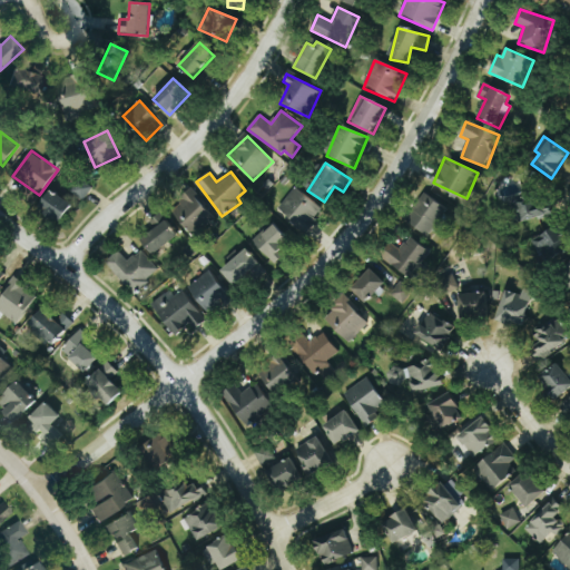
[(92,188),(80,179),(70,192),(82,202),(92,188)]
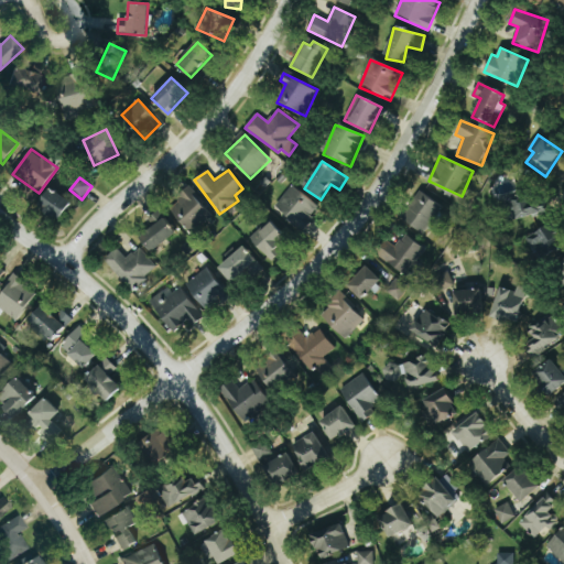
[(302,230),(321,208),(293,185),(274,207),(302,230)]
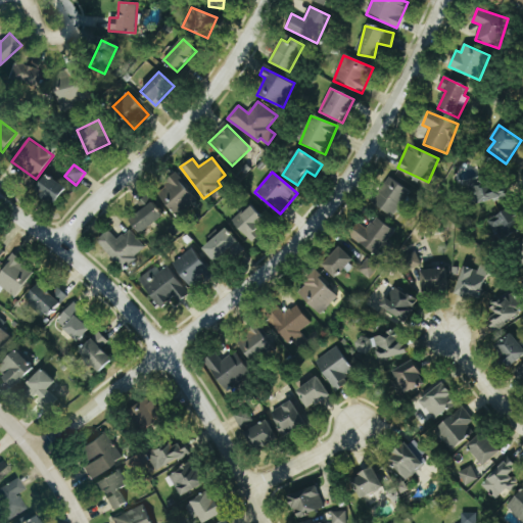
[(35,191),(55,205),(66,188),(46,175),(35,191)]
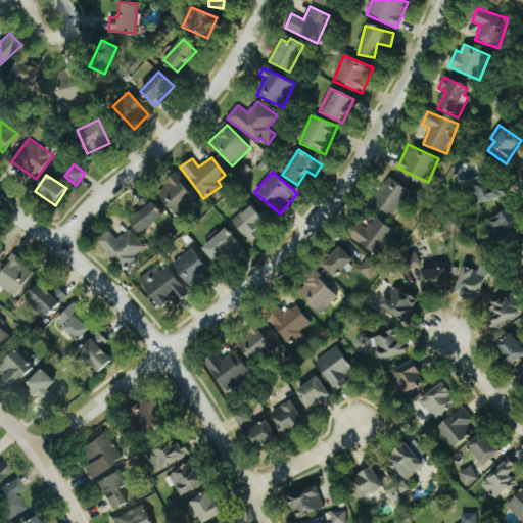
[(155,191),(175,217),(196,200),(177,176),(155,191)]
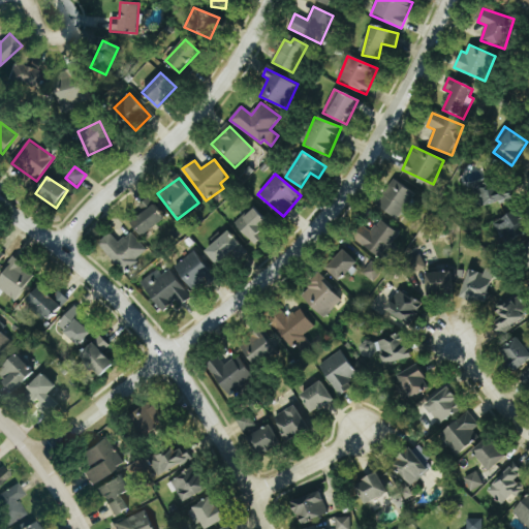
[(397,220),(415,194),(396,181),(377,206),(397,220)]
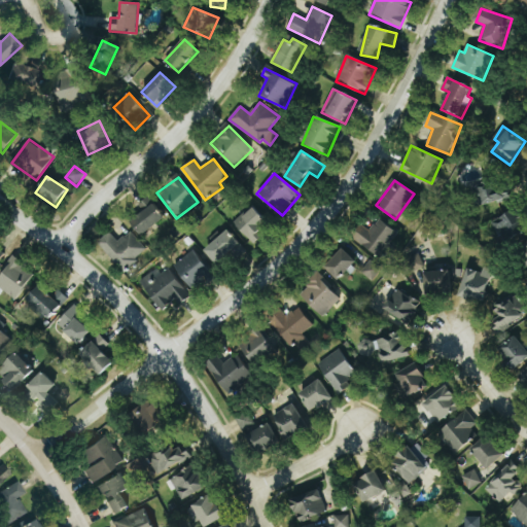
[(511,200),(506,184),(477,190),(480,207),(511,200)]
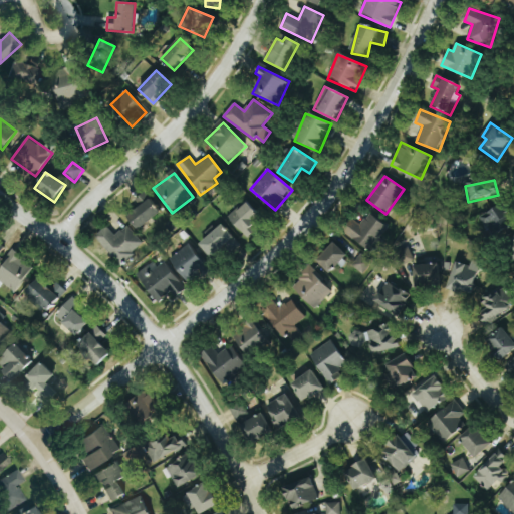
[(126,217),(138,231),(160,212),(149,199),(126,217)]
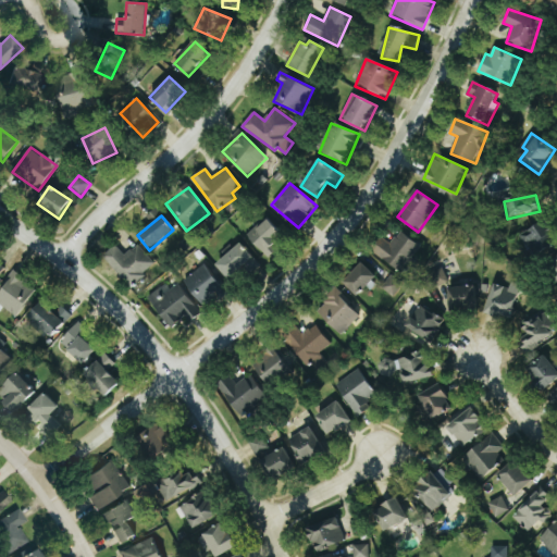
[(247,238),(268,257),(286,237),(265,219),(247,238)]
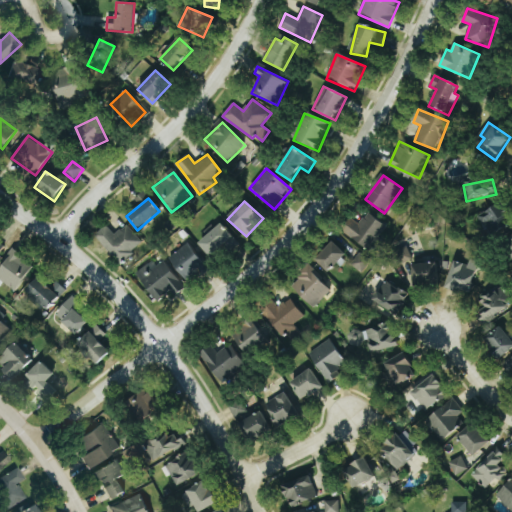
[(491,237),(511,226),(500,205),(479,215),(491,237)]
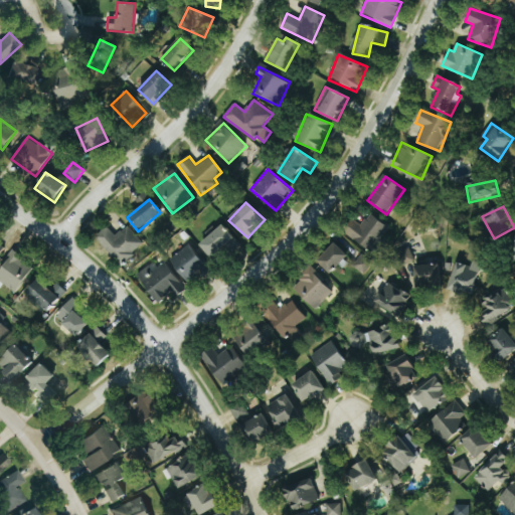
[(388,228),(370,214),(361,226),(353,219),(344,232),(370,251),(388,228)]
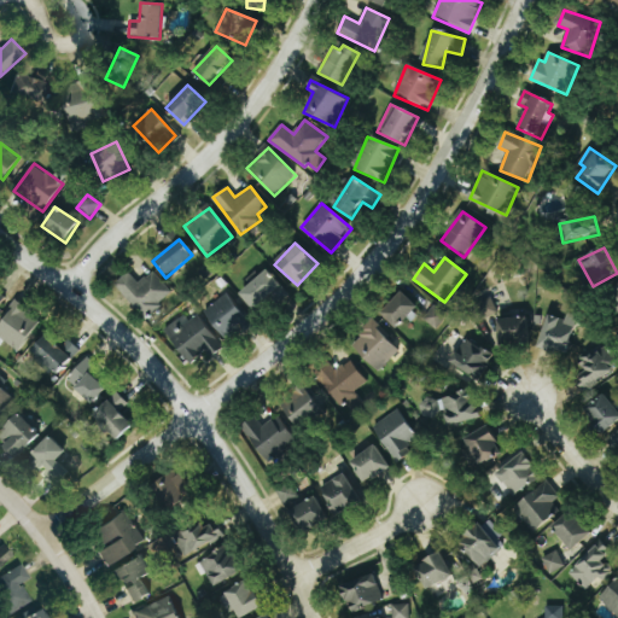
[(145,319),(173,293),(152,270),(139,284),(128,272),(114,285),(145,319)]
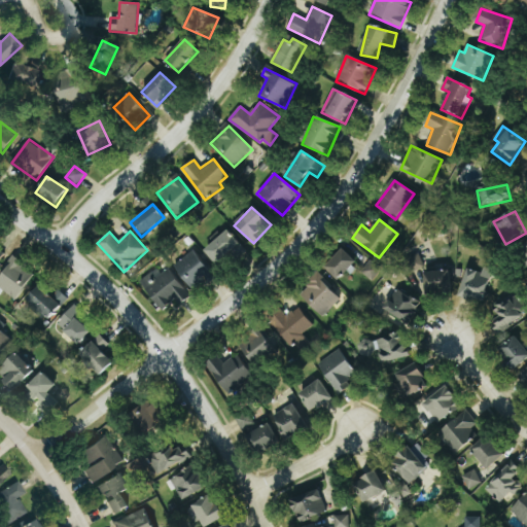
[(204,251),(216,266),(230,253),(237,261),(247,252),(227,231),(204,251)]
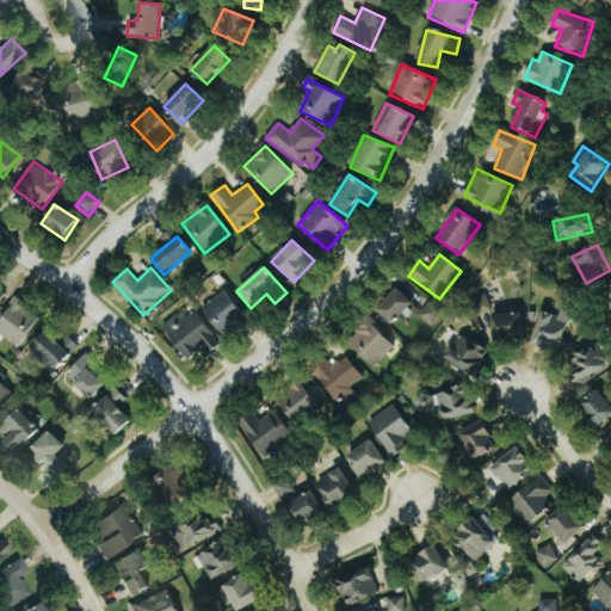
[(393,326),(413,303),(396,289),(376,310),(393,326)]
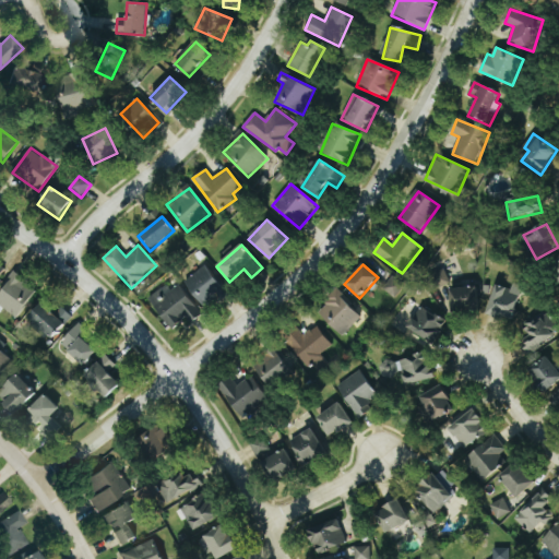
[(203,308),(225,293),(205,265),(183,281),(203,308)]
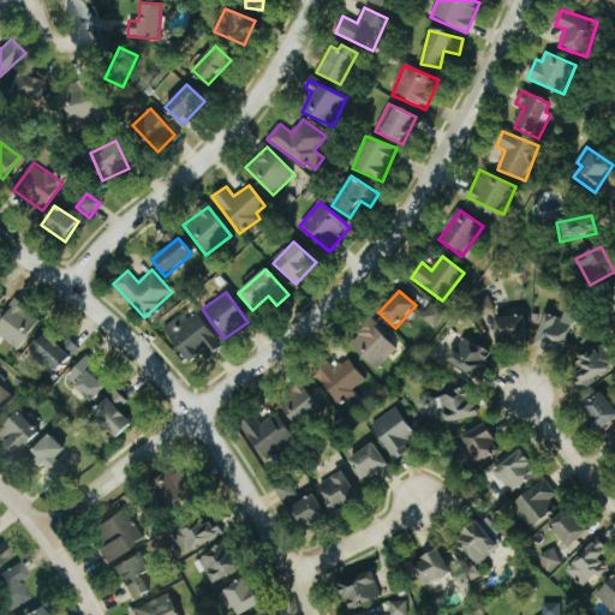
[(490,297),(475,300),(478,317),(494,315),(490,297)]
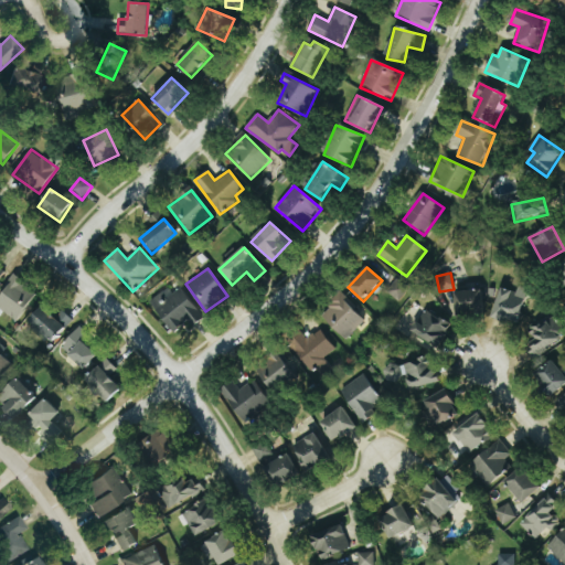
[(0,297),(0,309),(18,321),(38,291),(14,276),(0,297)]
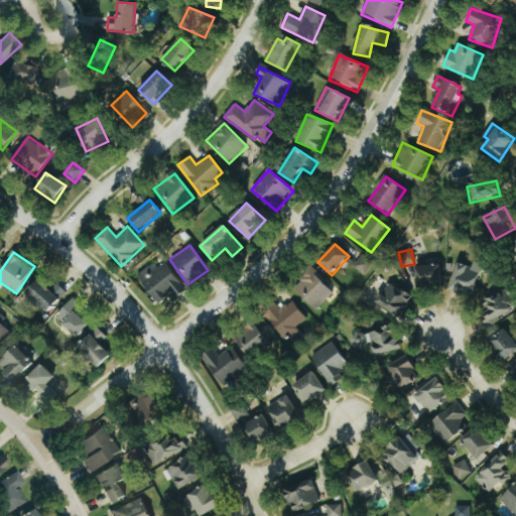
[(375,262),(362,254),(354,268),(366,276),(375,262)]
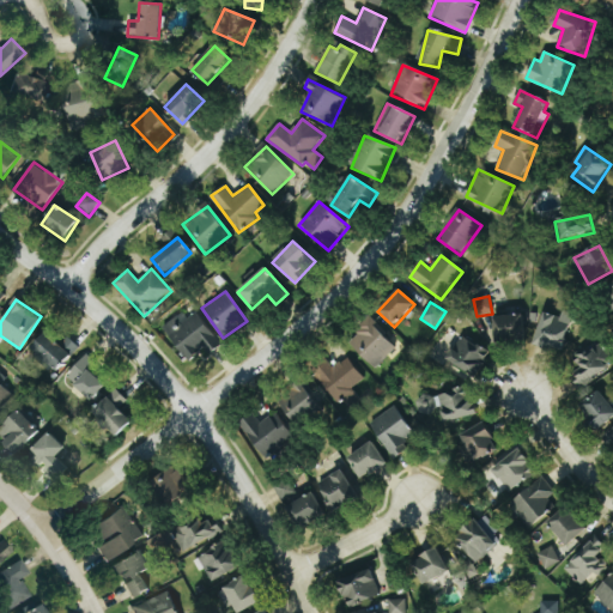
[(544,313),(533,344),(560,353),(574,314),(563,310),(560,319),(544,313)]
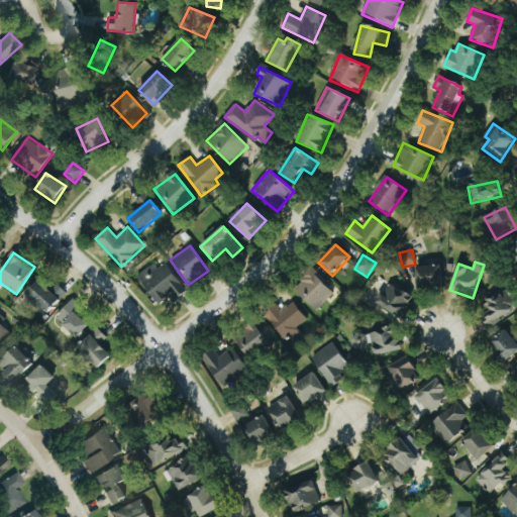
[(166,264),(159,270),(154,264),(136,277),(160,307),(185,289),(166,264)]
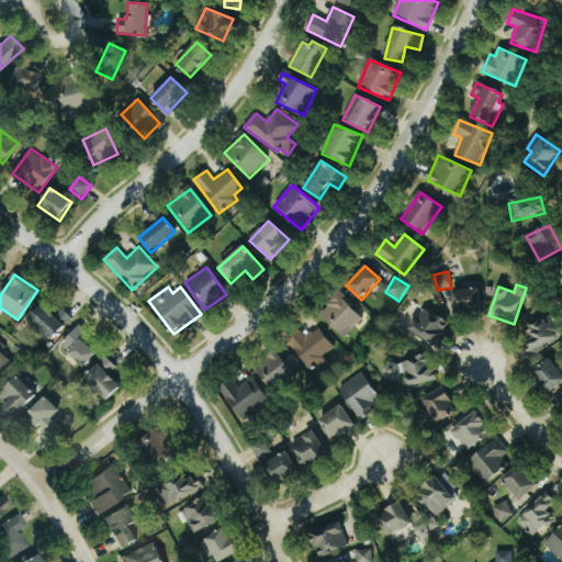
[(482,311),(481,289),(452,290),(453,312),(482,311)]
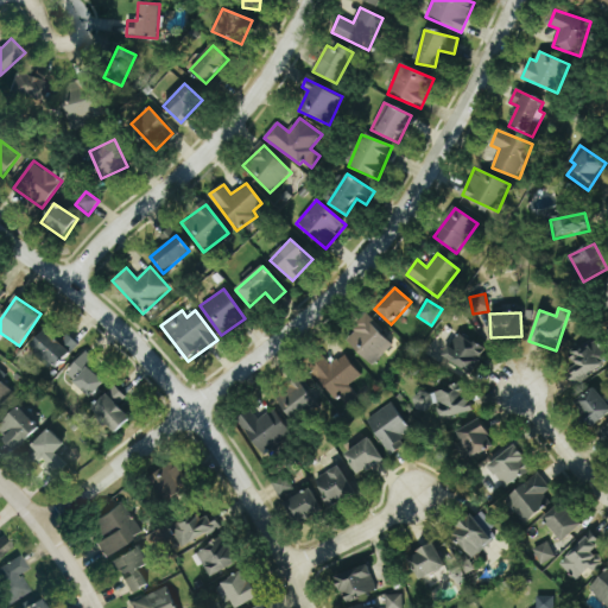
[(344,337),(372,366),(394,346),(367,317),(344,337)]
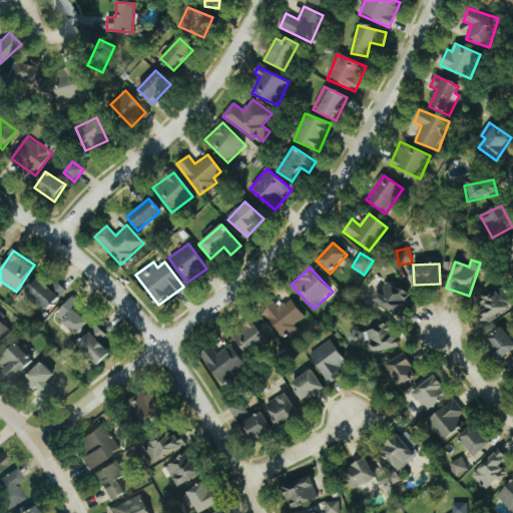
[(47,311),(66,291),(55,282),(49,288),(38,279),(26,292),(47,311)]
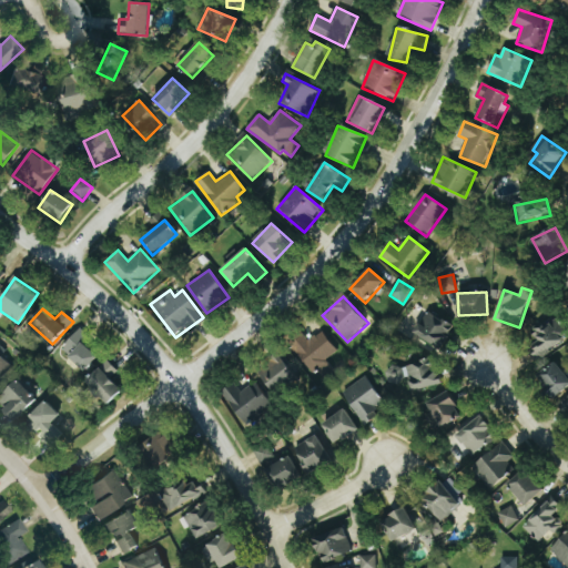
[(416,340),(445,348),(453,323),(424,314),(416,340)]
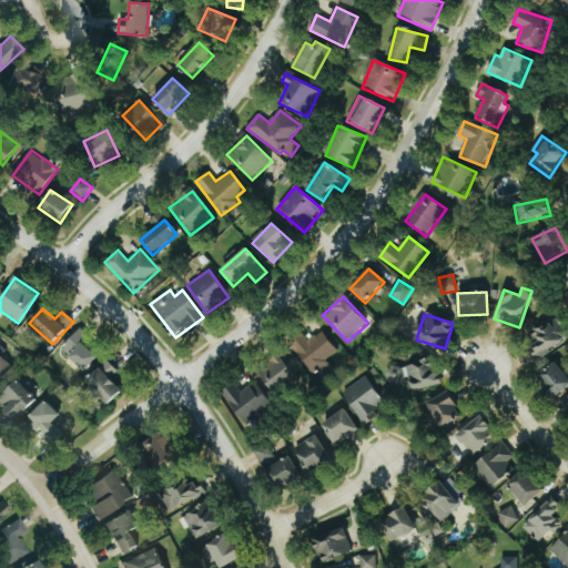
[(537,359),(567,336),(567,332),(558,318),(545,327),(541,322),(530,330),(539,342),(528,348),(537,359)]
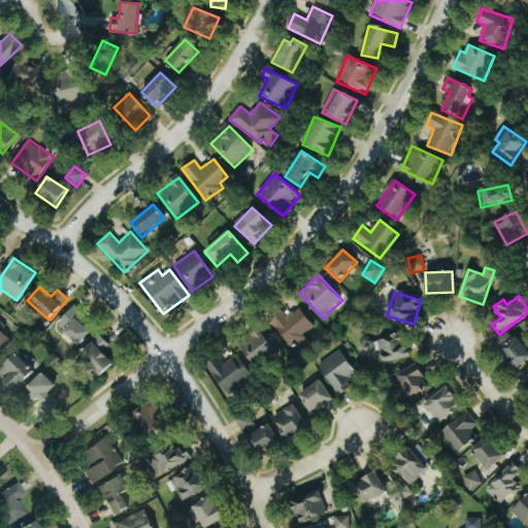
[(80,311),(74,305),(56,326),(77,347),(91,332),(75,318),(80,311)]
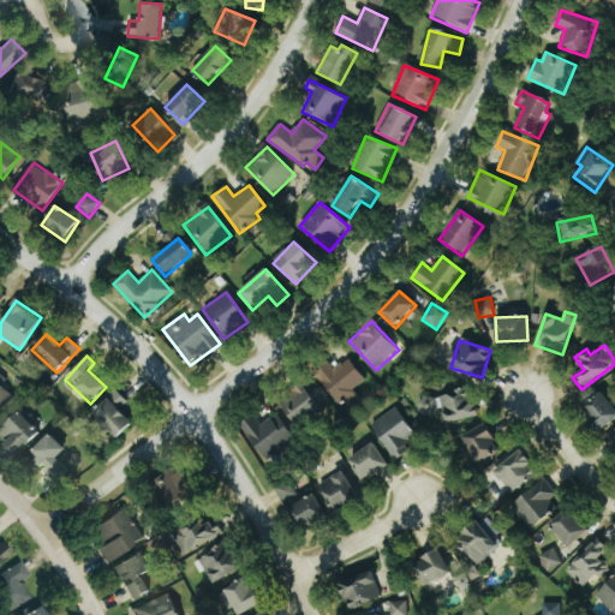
[(334,370),(328,363),(314,375),(341,406),(357,394),(353,390),(365,380),(348,358),(334,370)]
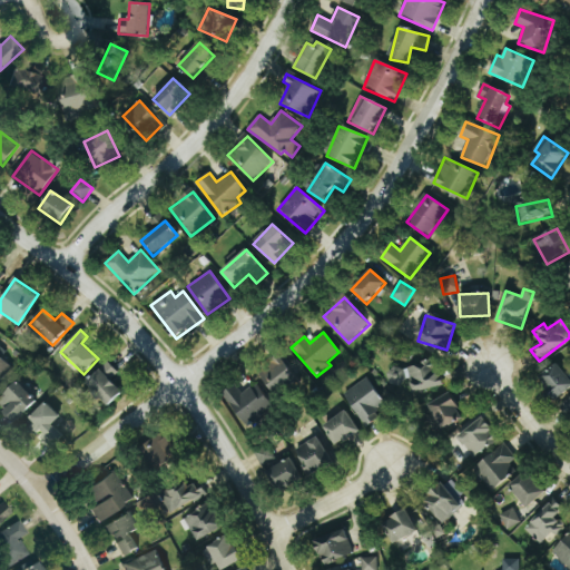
[(0,381),(10,363),(0,357),(0,381)]
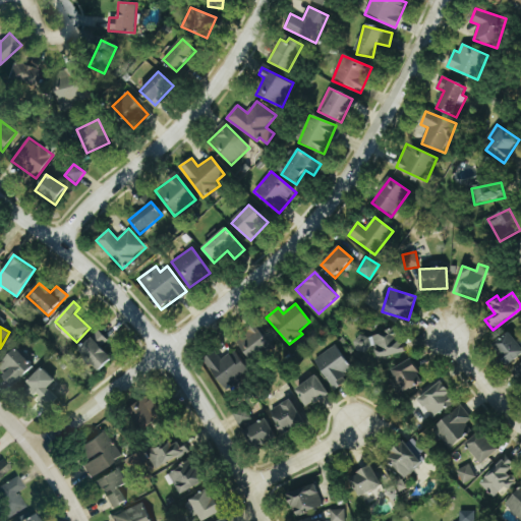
[(248,359),(270,345),(258,328),(237,342),(248,359)]
